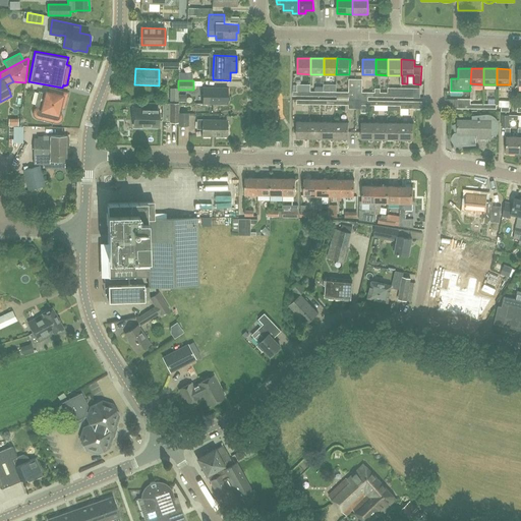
[(310,96),(310,92),(310,85),(293,85),(293,96),(297,96),(310,96)]
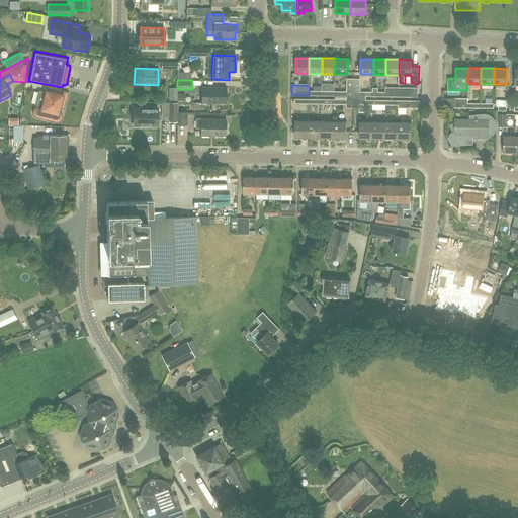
[(67,95),(67,94),(67,93),(67,92),(66,92),(49,87),(48,94),(46,94),(42,107),(40,107),(37,107),(35,107),(33,109),(33,112),(33,114),(35,116),(37,117),(40,117),(40,118),(54,121),(56,121),(58,121),(60,120),(62,119),(62,116),(62,114),(60,112),(58,111),(59,106),(62,107),(63,107),(64,106),(65,106),(65,105),(67,95)]
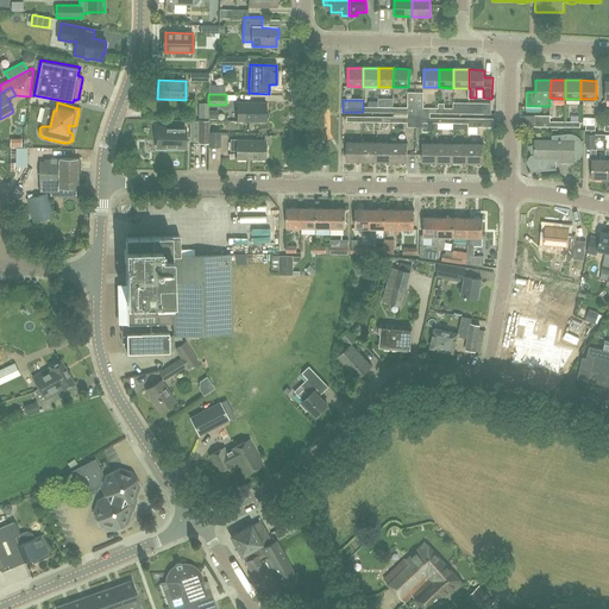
[(265,123),(267,102),(238,102),(237,121),(265,123)]
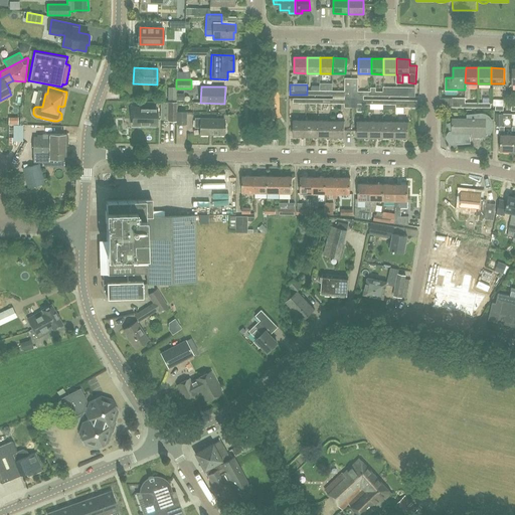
[(396,96),(396,87),(384,87),(384,92),(383,96),(396,96)]
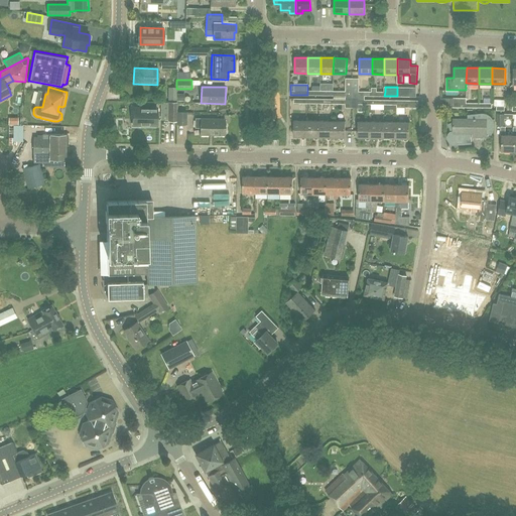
[(410,87),(397,87),(397,96),(410,96),(410,88),(410,87)]
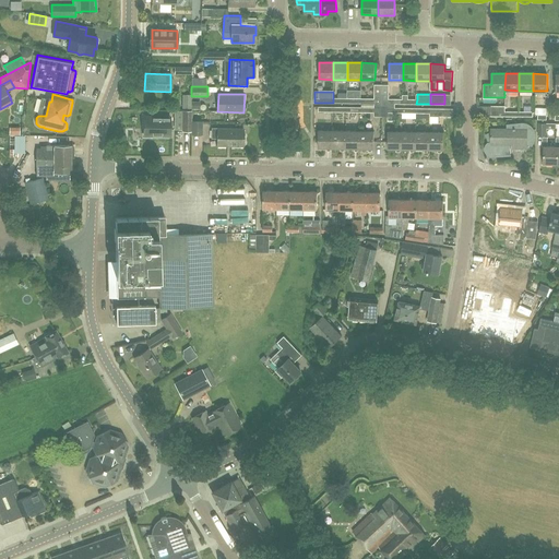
[(382,106),(382,95),(375,95),(375,98),(360,98),(360,99),(360,103),(361,103),(361,106),(375,106),(382,106)]
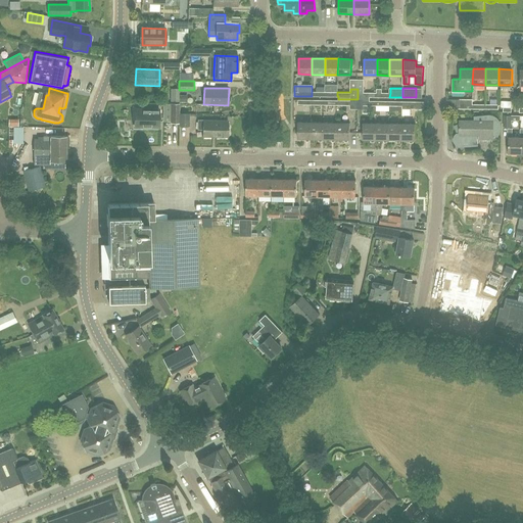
[(372,97),(377,97),(377,93),(364,92),(364,89),(358,89),(358,99),(364,99),(370,99),(370,97),(372,97)]
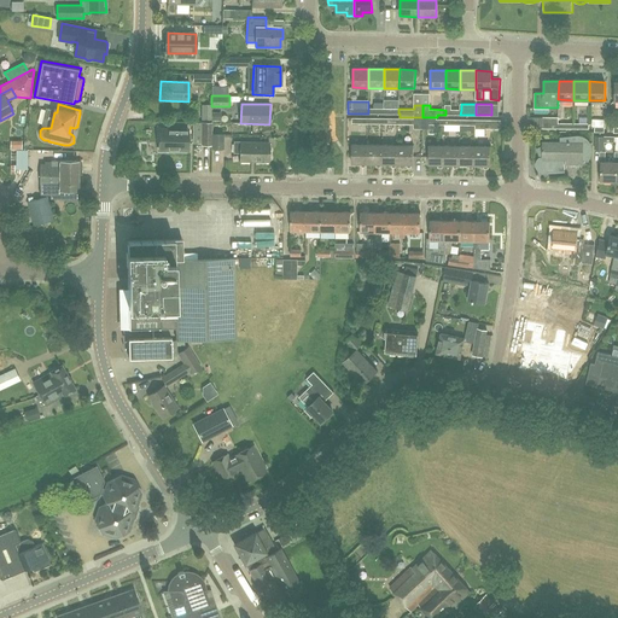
[(414,128),(423,129),(423,117),(414,117),(400,117),(400,118),(400,124),(414,124),(414,128)]
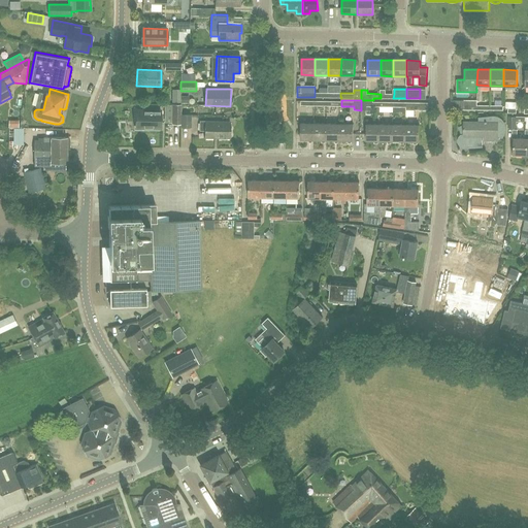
[(367,100),(361,100),(361,110),(367,110),(367,106),(381,106),(381,102),(373,102),(373,100),(367,100)]
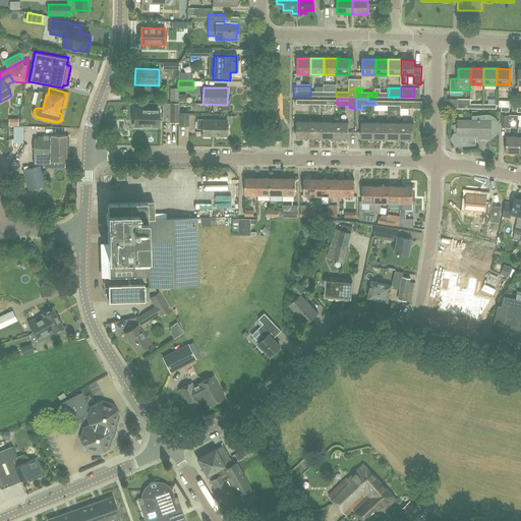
[(470,108),(470,99),(458,99),(458,108),(470,108)]
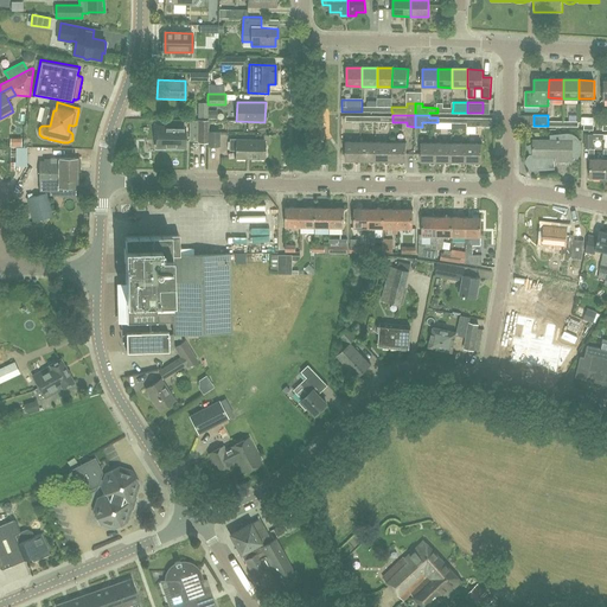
[(452,122),(452,128),(467,128),(467,126),(492,127),(493,117),(467,117),(467,123),(452,122)]
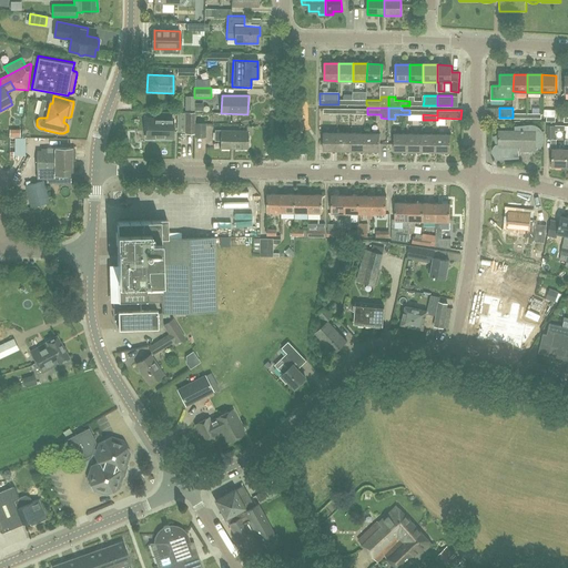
[(173,139),(173,119),(146,119),(145,139),(173,139)]
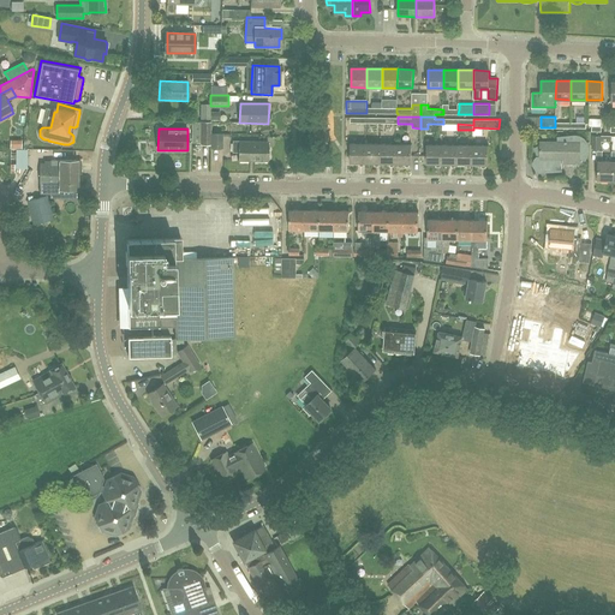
[(210,133),(210,144),(210,148),(222,148),(222,133),(210,133)]
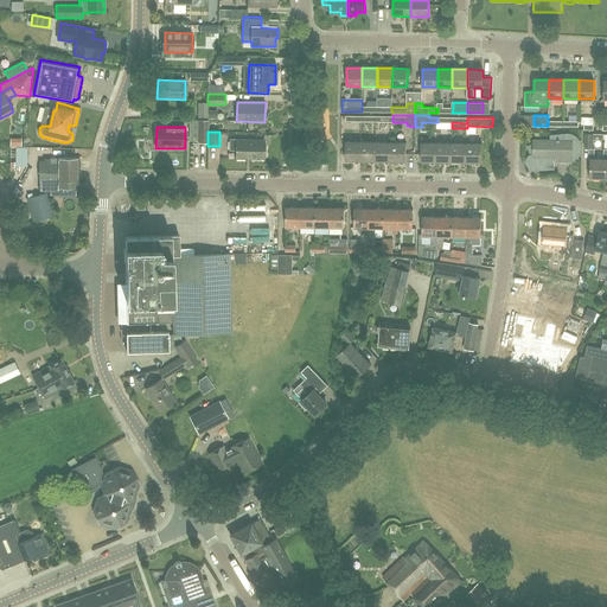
[(594,140),(594,133),(585,133),(583,147),(594,147),(594,140)]
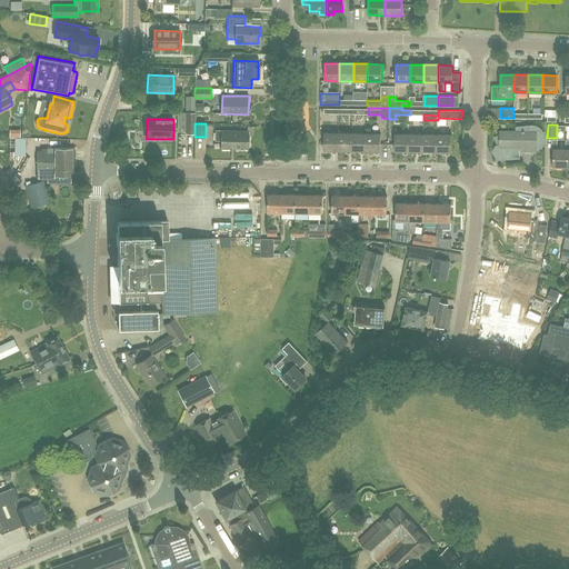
[(541,148),(543,145),(543,142),(545,139),(545,136),(543,133),(542,131),(541,129),(539,128),(537,127),(535,126),(532,126),(517,127),(517,130),(501,131),(501,136),(495,137),(499,151),(500,158),(510,157),(510,158),(520,157),(520,150),(521,150),(521,151),(537,151),(537,146),(541,148)]
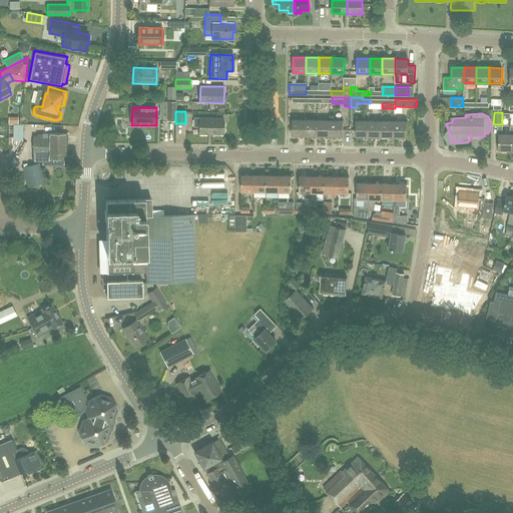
[(199,126),(199,134),(223,134),(223,118),(194,118),(194,126),(199,126)]
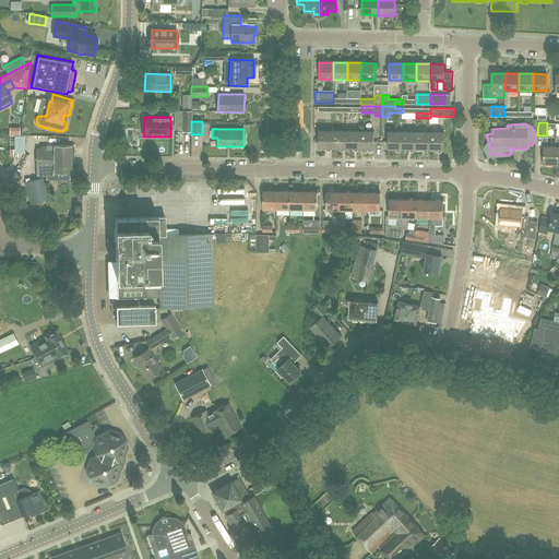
[(332,147),(332,131),(318,131),(318,147),(332,147)]
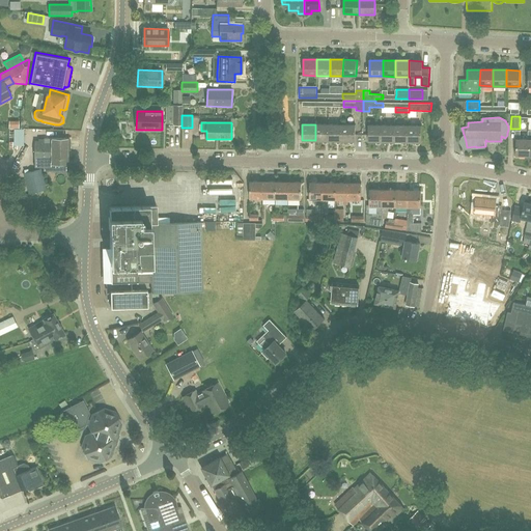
[(329,141),(329,124),(315,124),(315,140),(329,141)]
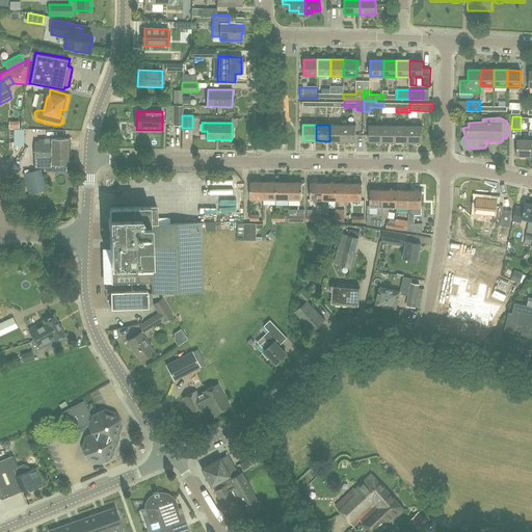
[(342,141),(342,125),(329,125),(329,141),(342,141)]
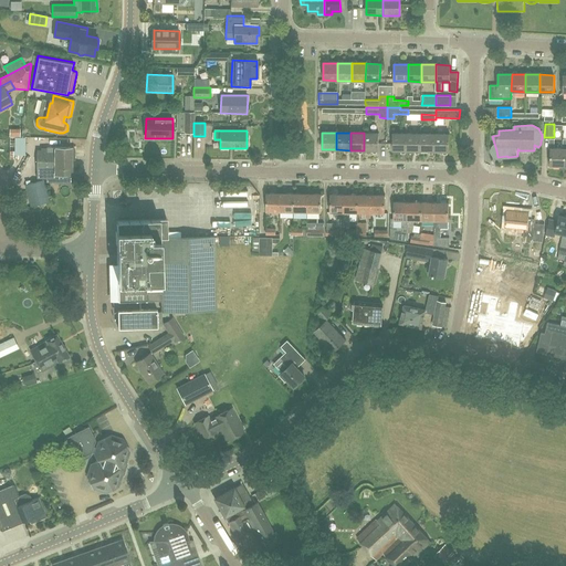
[(364,133),(364,150),(378,150),(378,133),(364,133)]
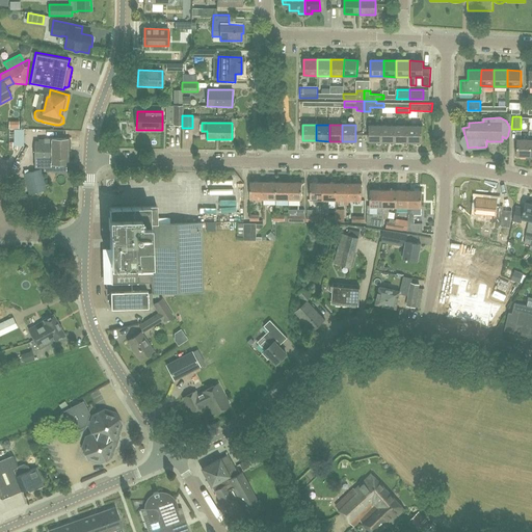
[(382,141),(382,126),(369,126),(369,141),(382,141)]
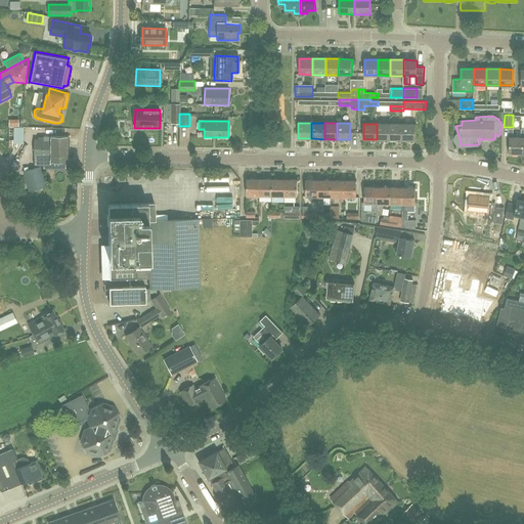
[(389,139),(390,124),(377,124),(377,139),(389,139)]
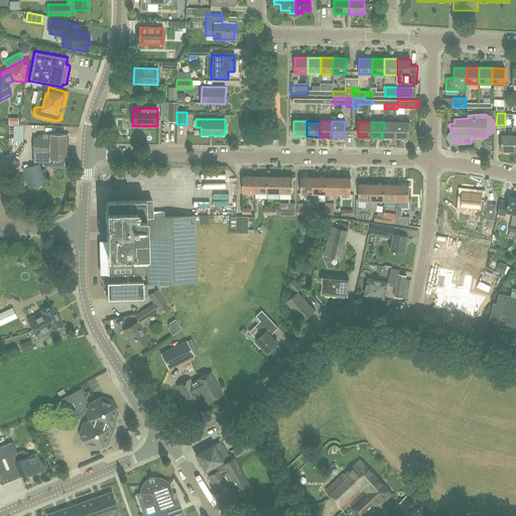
[(396,138),(396,122),(384,122),(383,137),(396,138)]
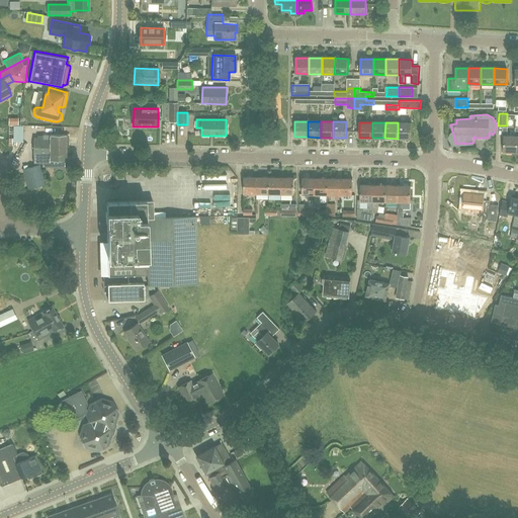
[(398,122),(398,139),(411,139),(411,122),(398,122)]
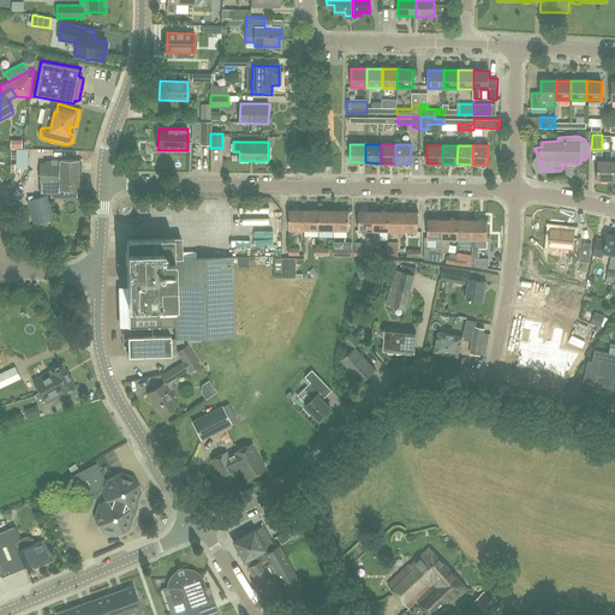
[(614,161),(611,161),(602,161),(602,151),(596,151),(596,161),(598,161),(597,180),(613,180),(614,161)]
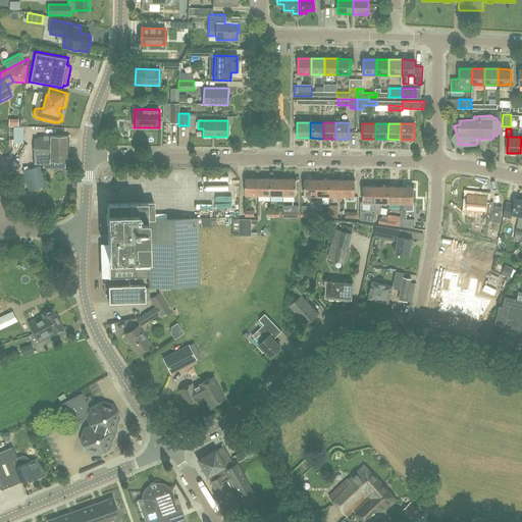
[(66,137),(38,136),(38,138),(34,138),(34,142),(34,156),(35,156),(35,165),(52,165),(52,161),(66,161),(66,137)]
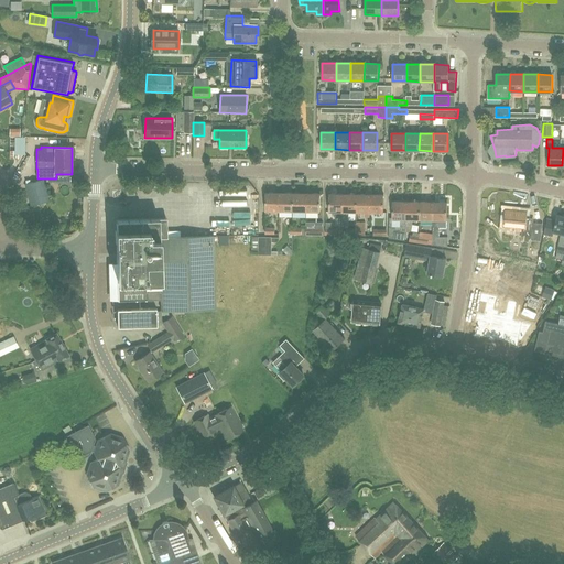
[(31,206),(50,202),(44,180),(25,184),(31,206)]
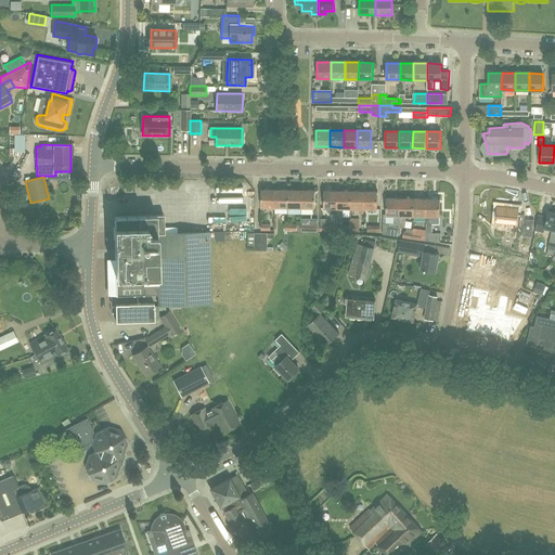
[(275,207),(275,190),(261,190),(261,207),(275,207)]
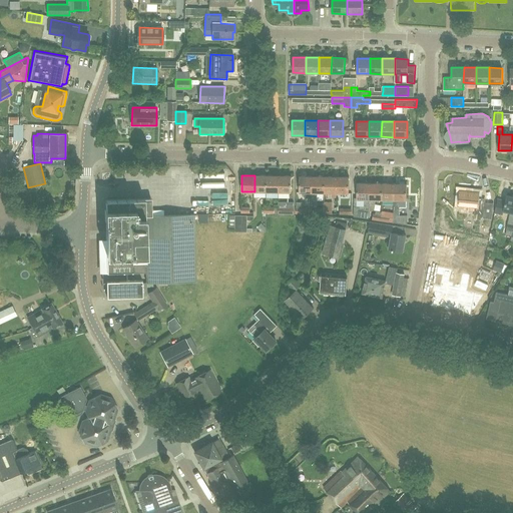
[(267,192),(267,175),(254,175),(254,191),(267,192)]
